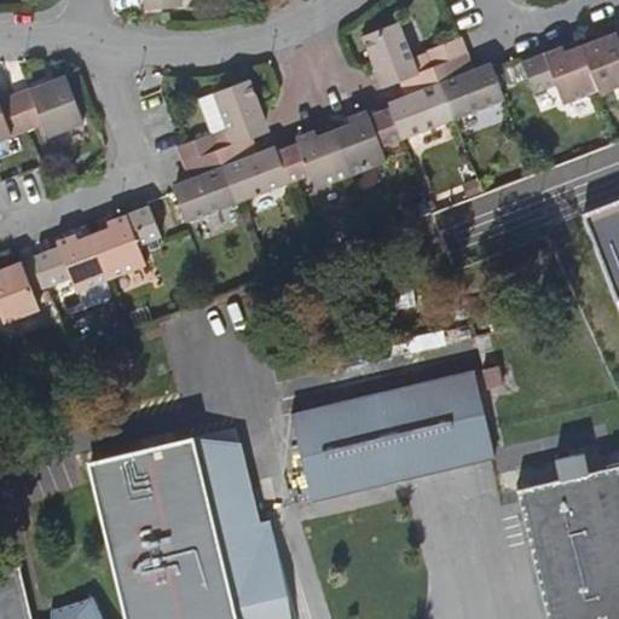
[(143,0),(144,12),(181,10),(180,0),(143,0)]
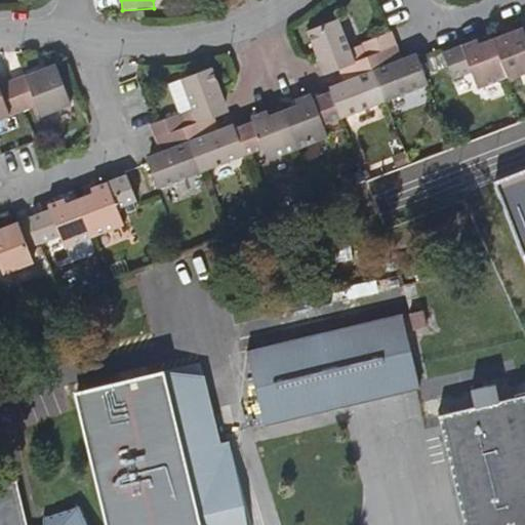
[(329,74),(339,70),(357,64),(352,47),(339,18),(309,31),(322,65),(326,67),(329,74)]
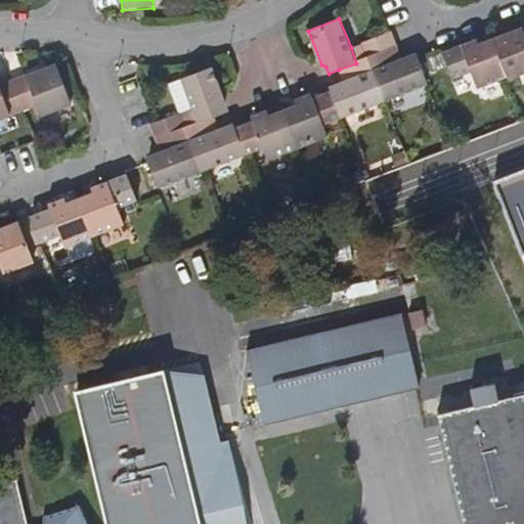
[(522,28),(492,40),(508,77),(509,81),(523,75),(523,33),(522,28)]
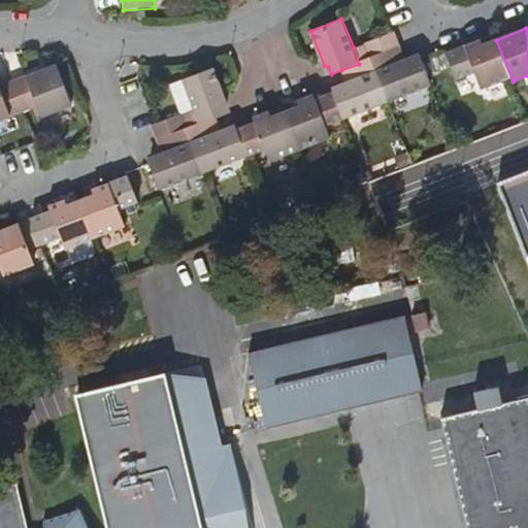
[(371,59),(400,48),(394,32),(365,43),(371,59)]
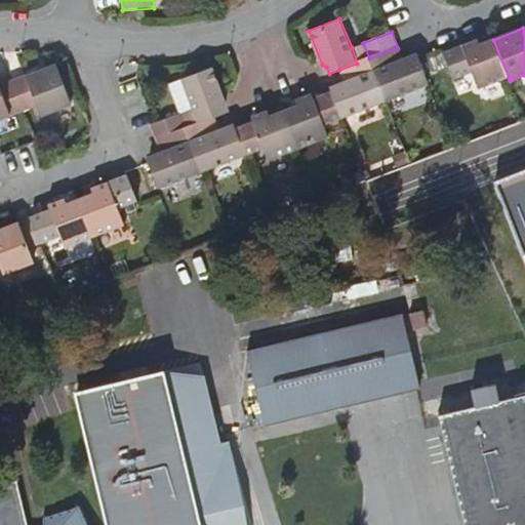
[(509,77),(493,40),(476,47),(474,42),(439,56),(439,57),(442,66),(449,83),(469,76),(475,91),(509,77)]
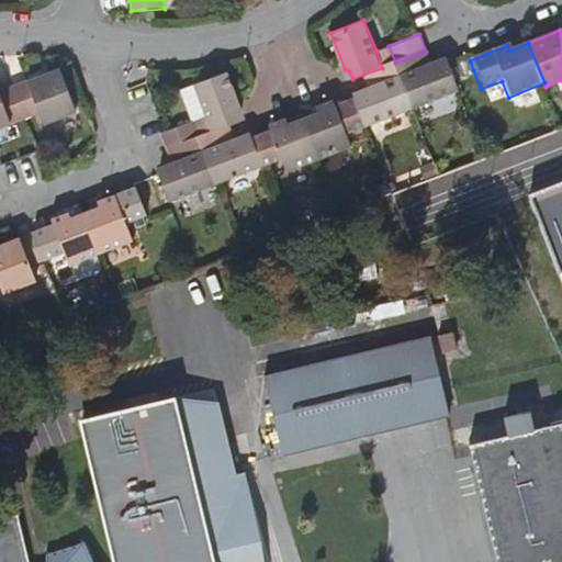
[(389,46),(377,51),(382,68),(395,63),(389,46)]
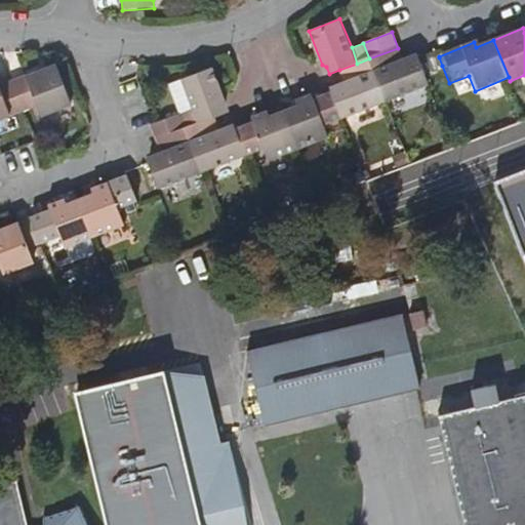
[(369,58),(387,102),(429,85),(417,59),(405,65),(398,48),(369,58)]
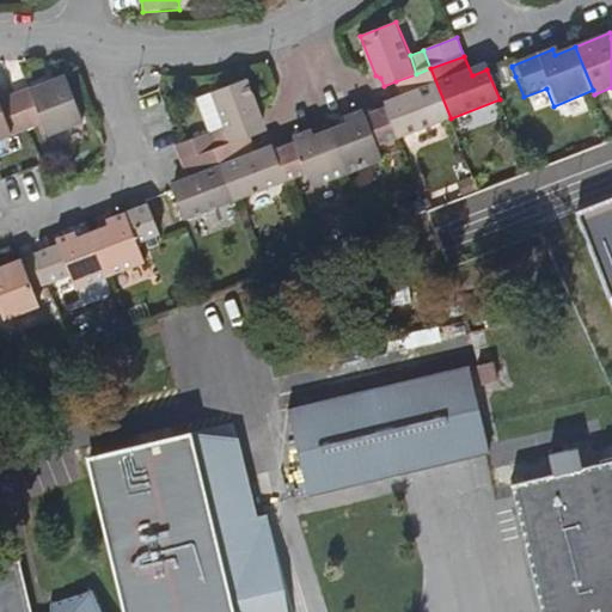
[(515,77),(512,67),(495,74),(499,84),(515,77)]
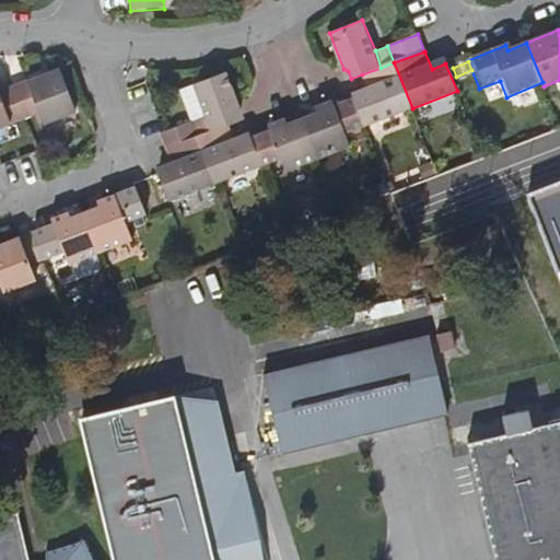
[(356,98),(365,128),(412,108),(394,62),(381,68),(362,74),(369,93),(356,98)]
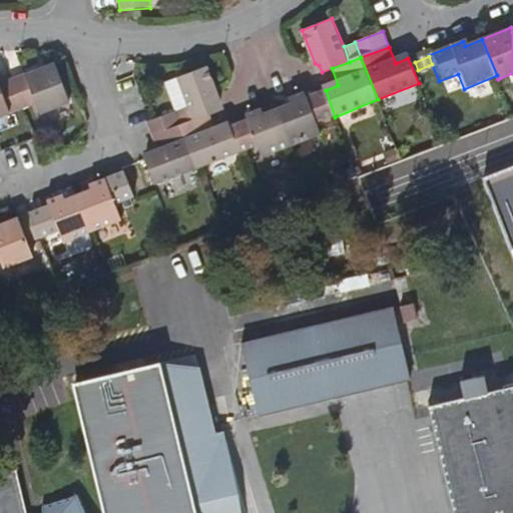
[(55,64),(13,80),(24,110),(36,105),(40,114),(71,102),(55,64)]
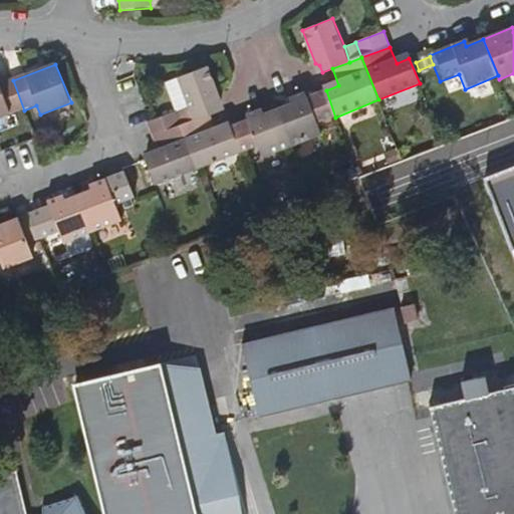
[(189,105),(195,121),(210,115),(217,112),(212,100),(219,93),(208,65),(178,77),(189,105)]
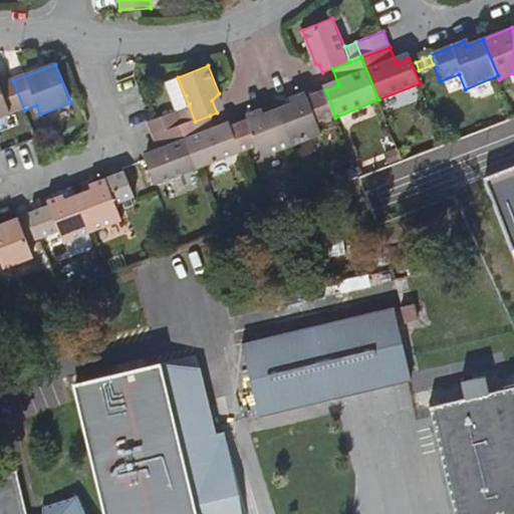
[(0,118),(24,110),(13,80),(0,84),(0,118)]
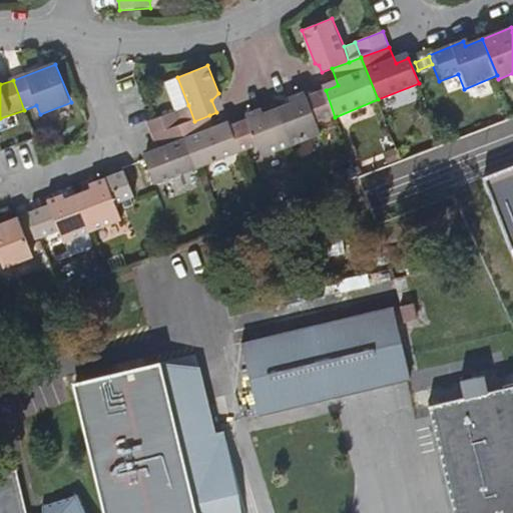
[(278,109),(292,146),(320,135),(316,124),(335,117),(326,90),(301,100),(300,97),(296,97),(293,98),(291,100),(291,104),(278,109)]
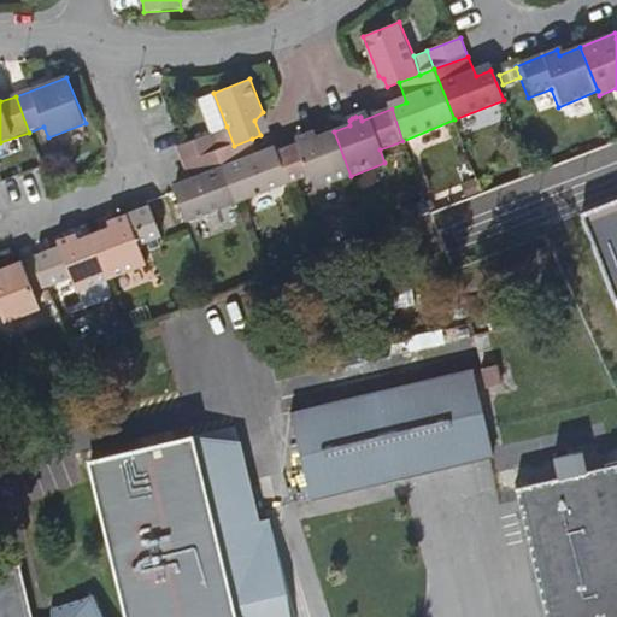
[(211,134),(218,152),(234,146),(227,127),(211,134)]
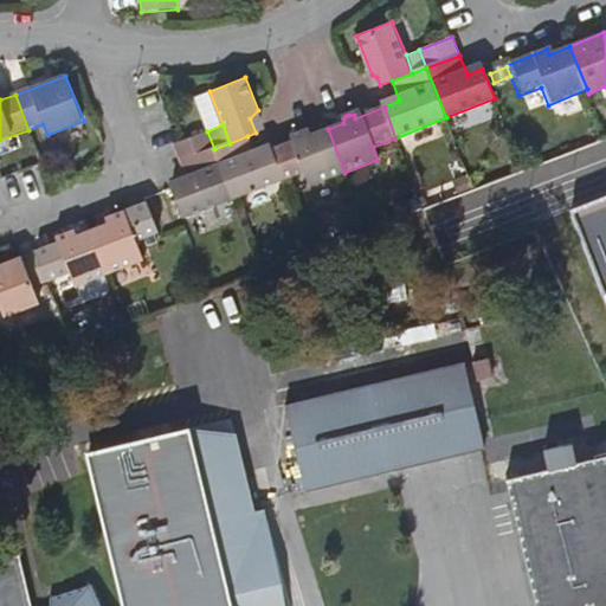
[(271,150),(282,181),(302,173),(307,187),(345,173),(328,129),(307,137),(302,134),(297,134),(295,136),(292,143),(271,150)]
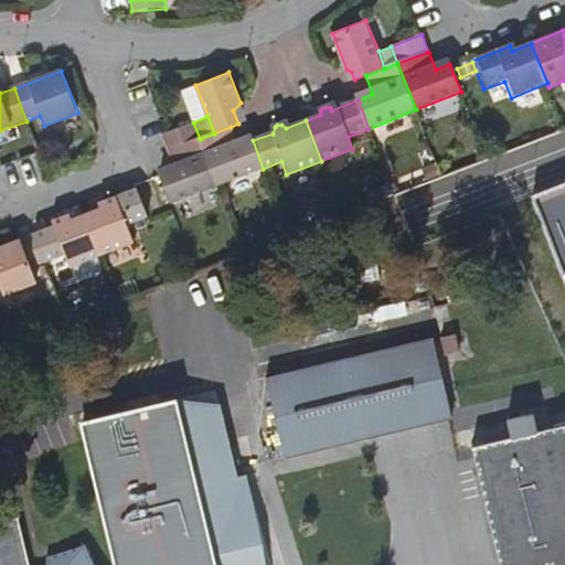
[(169,151),(200,139),(193,123),(162,135),(169,151)]
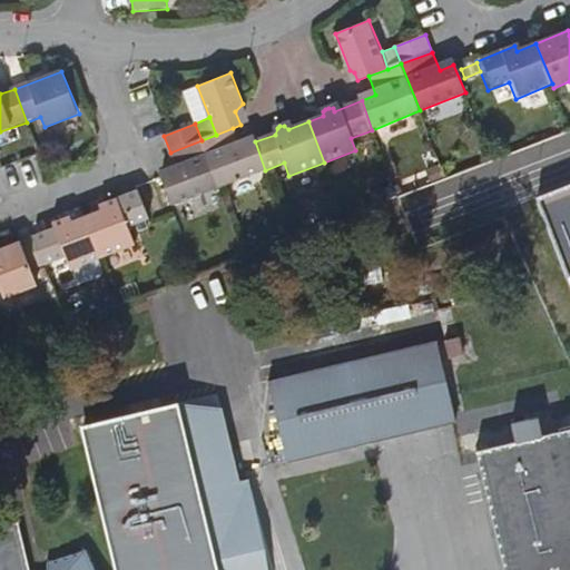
[(216,135),(202,140),(220,187),(265,170),(255,141),(241,147),(233,128),(216,135)]
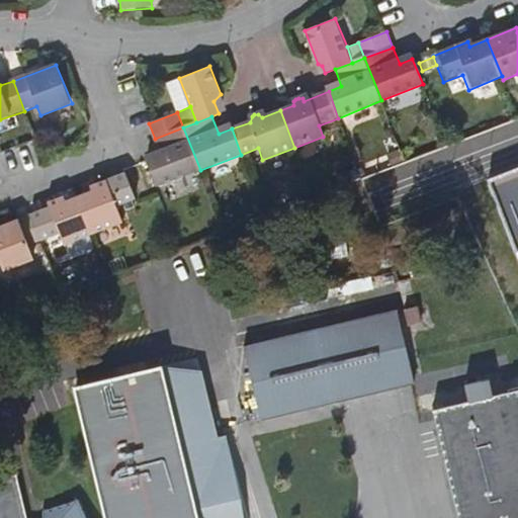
[(200,170),(183,127),(155,139),(160,151),(146,156),(157,186),(200,170)]
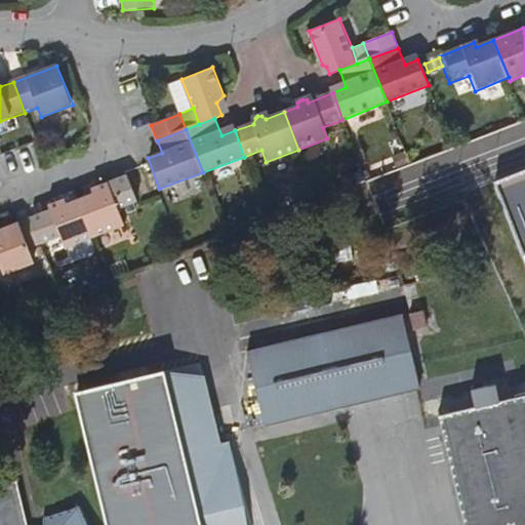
[(355,171),(342,175),(346,188),(358,183),(355,171)]
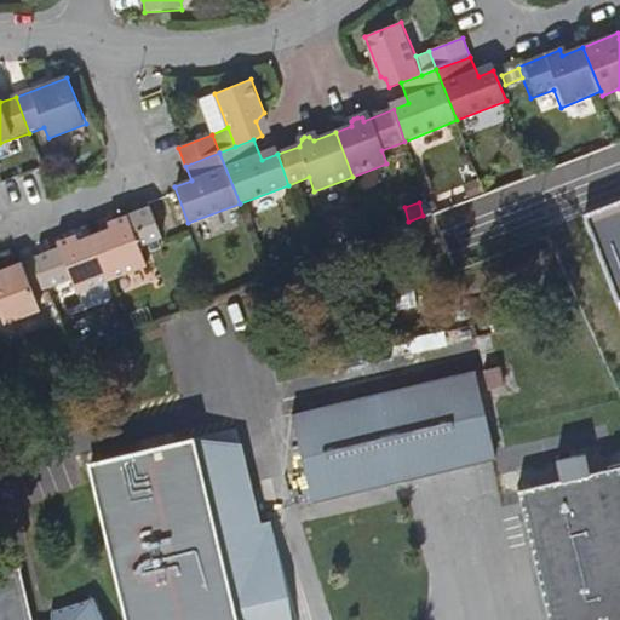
[(619,202),(586,216),(619,294),(619,202)]
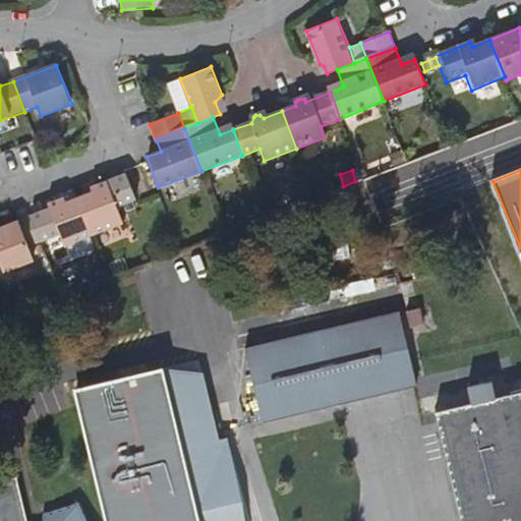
[(92,194),(78,199),(95,238),(124,226),(117,209),(135,201),(126,175),(90,189),(92,194)]
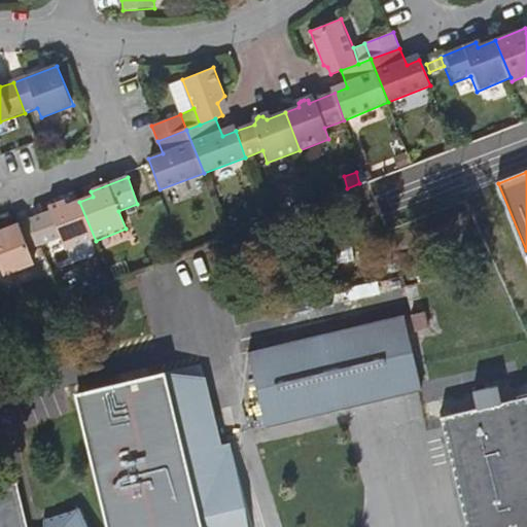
[(51,212),(32,219),(42,247),(60,240),(66,252),(96,241),(79,202),(69,206),(67,200),(49,207),(51,212)]
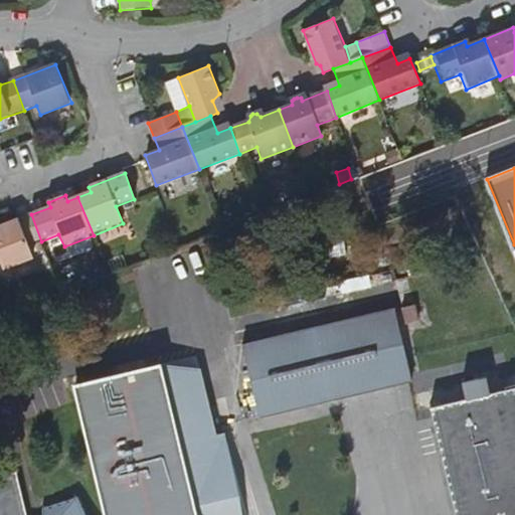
[(41,241),(31,214),(0,226),(0,258),(5,271),(34,260),(29,246),(41,241)]
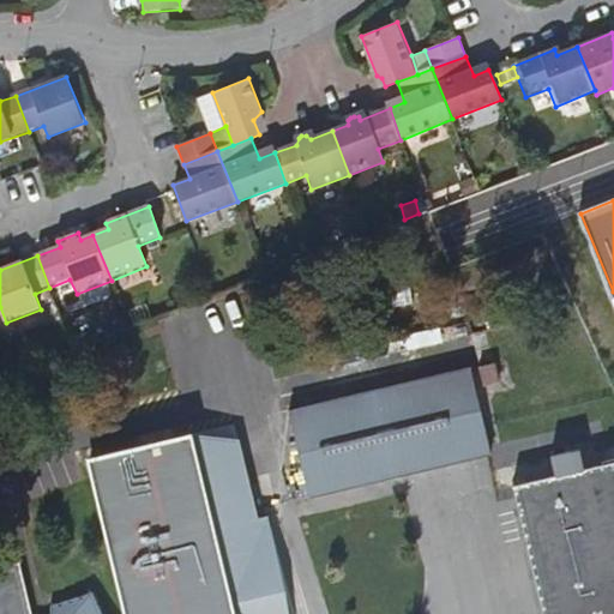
[(289,256),(281,259),(283,265),(292,262),(289,256)]
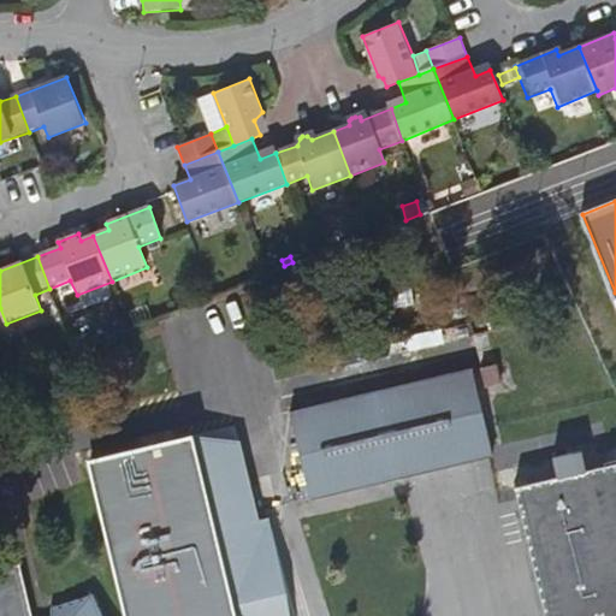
[(130,313),(134,324),(148,319),(144,307),(130,313)]
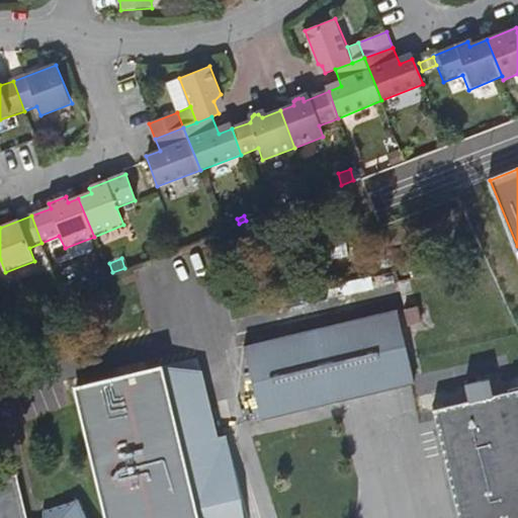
[(383,281),(396,327),(411,323),(399,277),(383,281)]
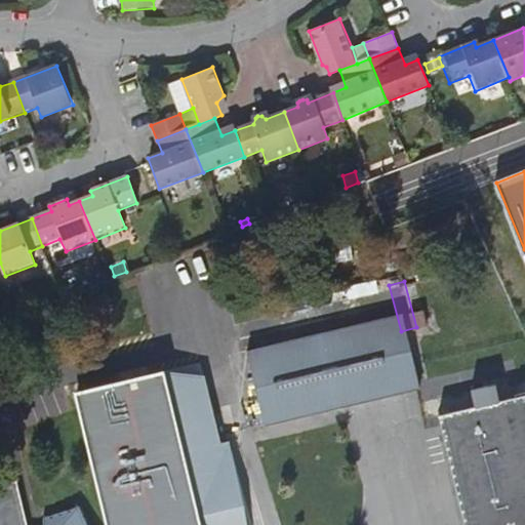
[(411,407),(399,354),(396,339),(390,314),(246,348),(256,393),(259,407),(268,442),(411,407)]
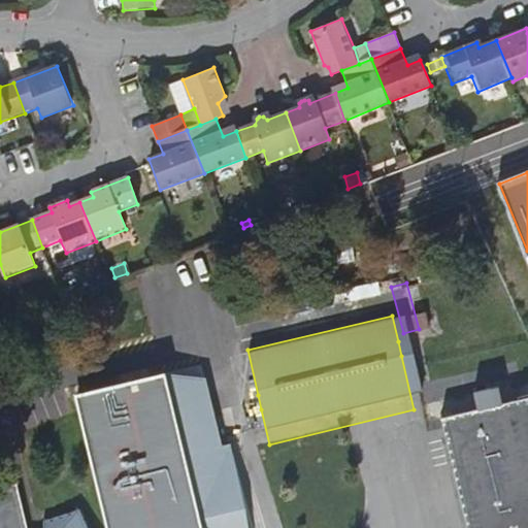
[(71,527),(22,527),(17,503),(12,489),(12,487),(0,489),(0,527),(249,527),(228,446),(212,383),(172,393),(168,374),(121,386),(118,375),(89,384),(92,393),(77,396),(92,459),(96,473),(106,520),(71,527)]
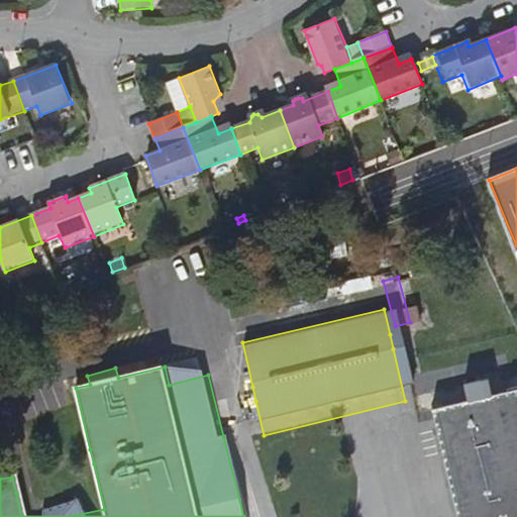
[(207,370),(165,367),(169,385),(208,375),(207,370)]
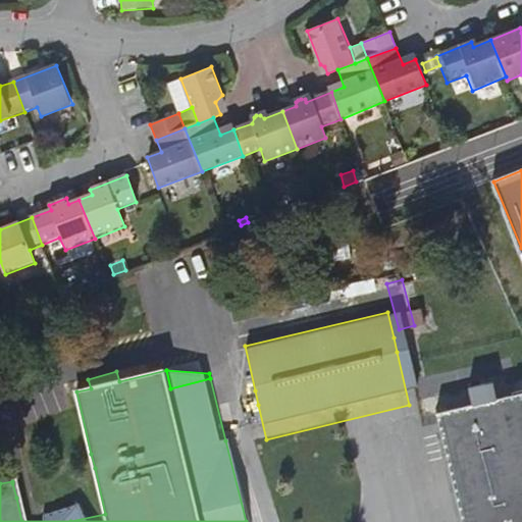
[(521,521),(521,421),(515,393),(434,414),(463,521),(521,521)]
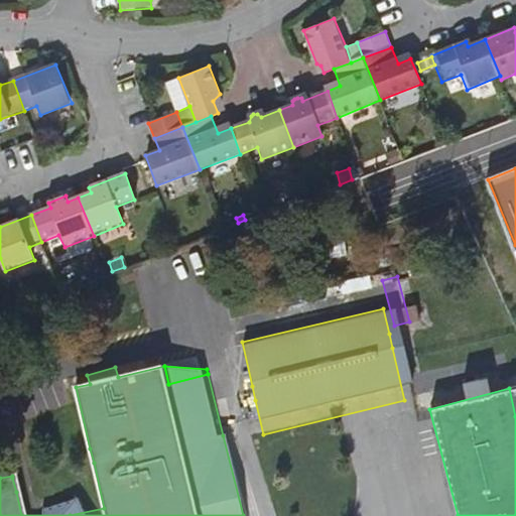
[(249,515),(231,434),(223,435),(243,515),(249,515)]
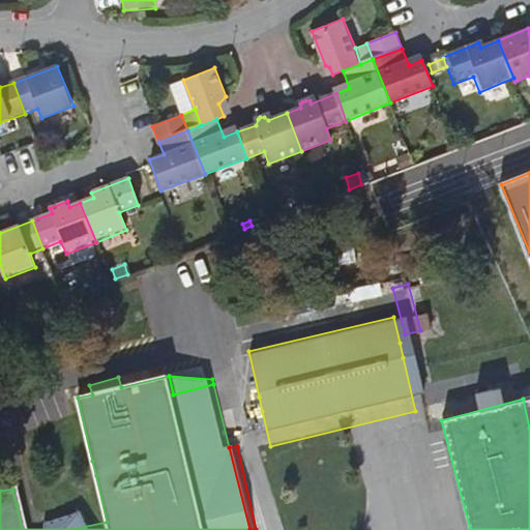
All buildings are outlined.
